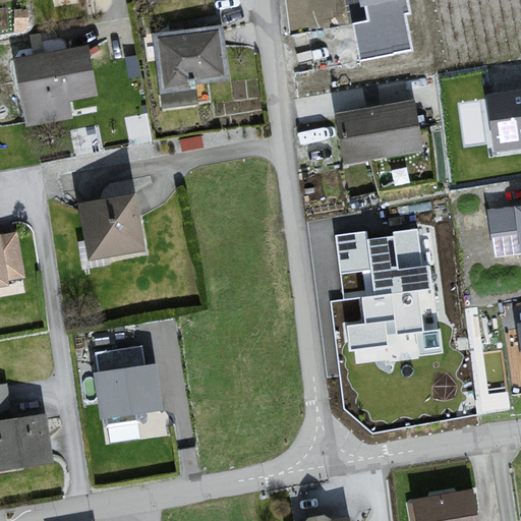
[(358,0),(360,8),(365,7),(368,19),(353,22),(361,60),(412,50),(405,14),(411,13),(408,0),(358,0)]
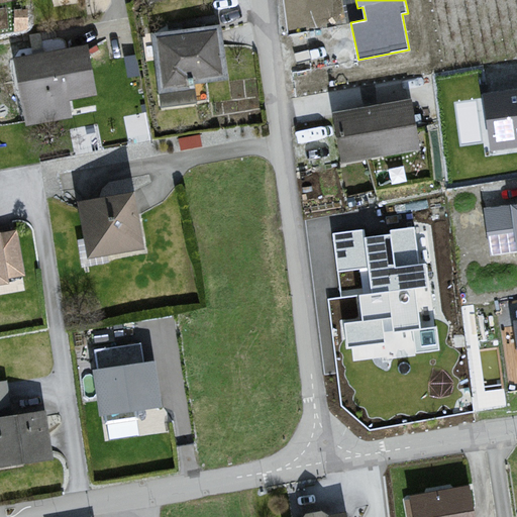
[(220,25),(150,33),(160,110),(201,105),(198,79),(226,76),(220,25)]
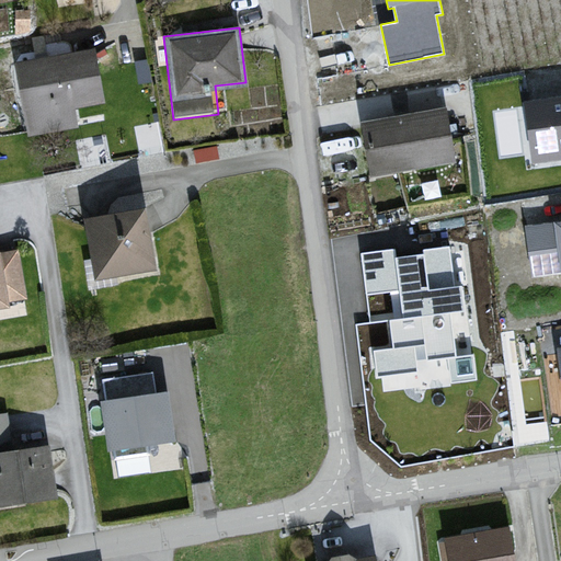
[(93,47),(12,59),(24,134),(77,125),(73,104),(102,100),(93,47)]
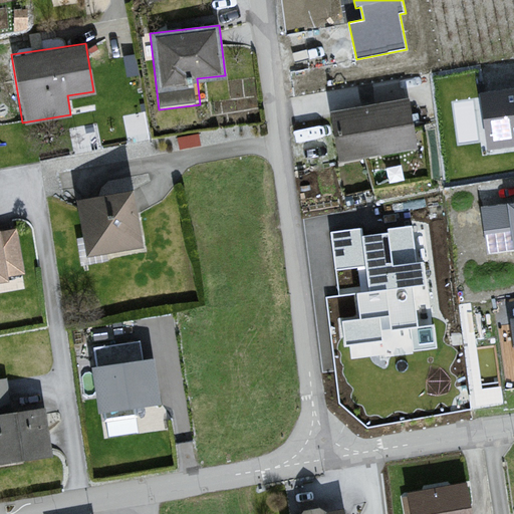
[(513,88),(480,94),(488,152),(513,148),(513,88)]
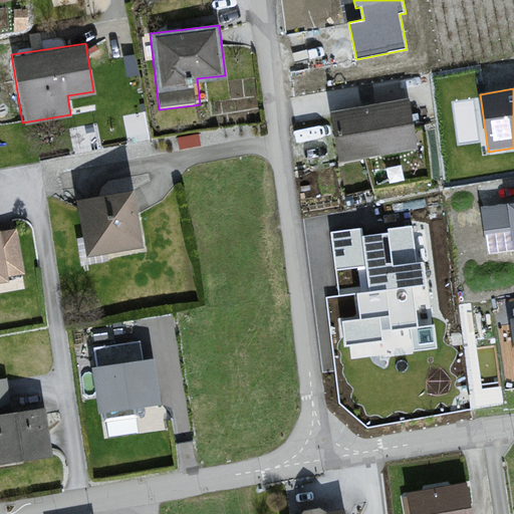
[(406,97),(330,110),(339,159),(415,146),(406,97)]
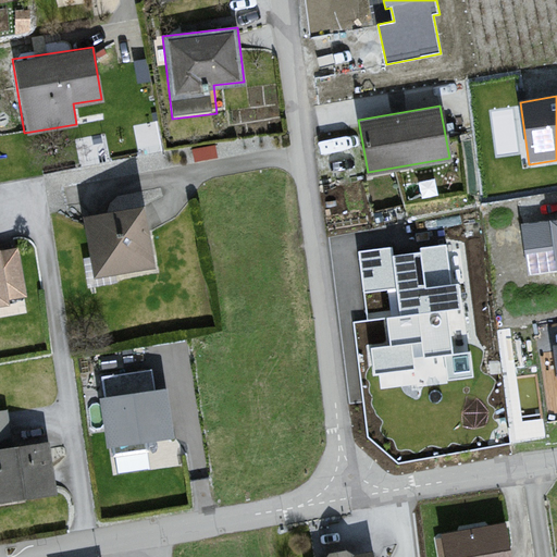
[(139,208),(78,219),(89,277),(149,267),(139,208)]
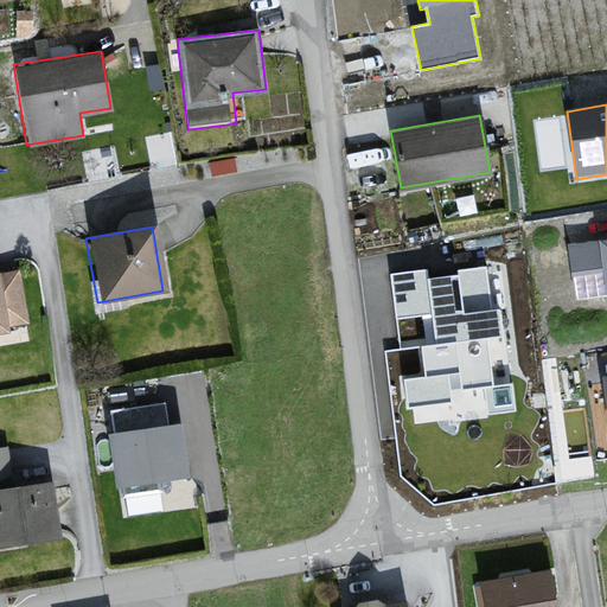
[(606,240),(570,246),(579,302),(606,298),(606,240)]
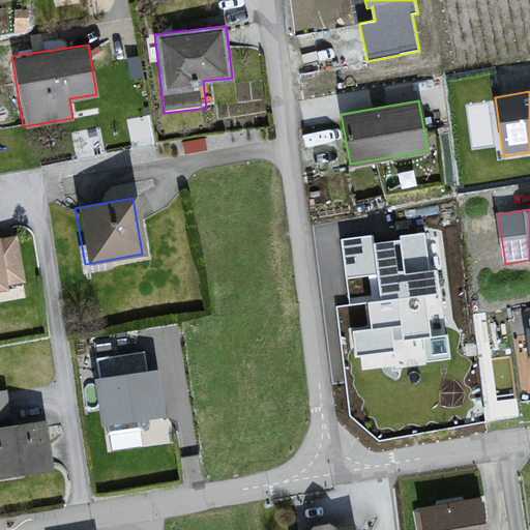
[(373,237),(343,241),(347,277),(378,274),(381,300),(367,302),(371,328),(353,330),(356,357),(362,356),(363,370),(452,359),(449,333),(433,335),(428,297),(442,295),(439,269),(430,270),(425,233),(400,236),(401,240),(373,243),(373,237)]
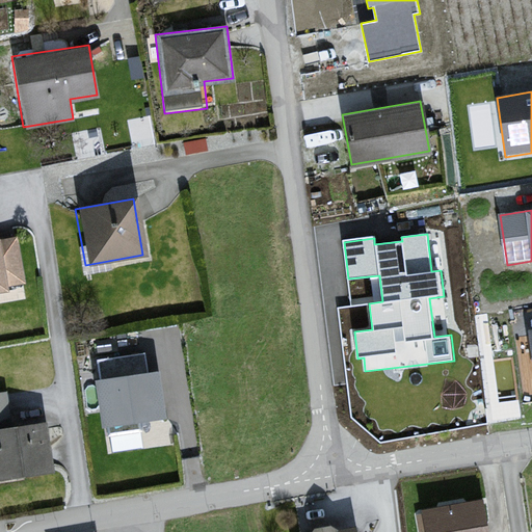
[(0,290),(11,289),(10,285),(25,282),(17,237),(0,240),(0,290)]
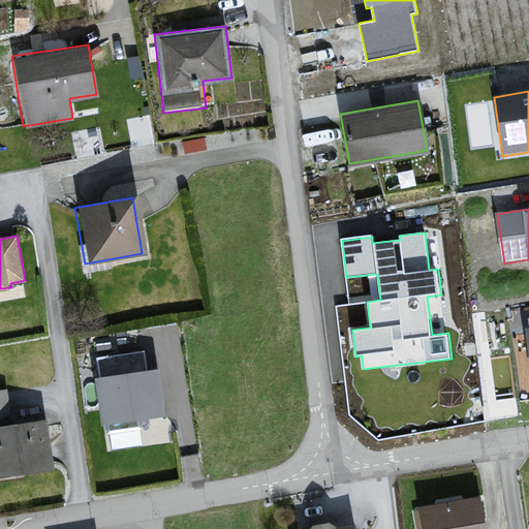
[(144,350),(97,356),(99,374),(95,375),(100,419),(162,412),(157,367),(146,368),(144,350)]
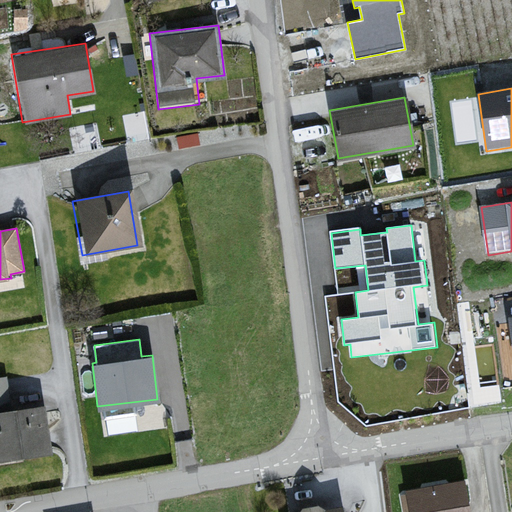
[(7,375),(0,375),(0,461),(53,453),(45,403),(13,408),(7,375)]
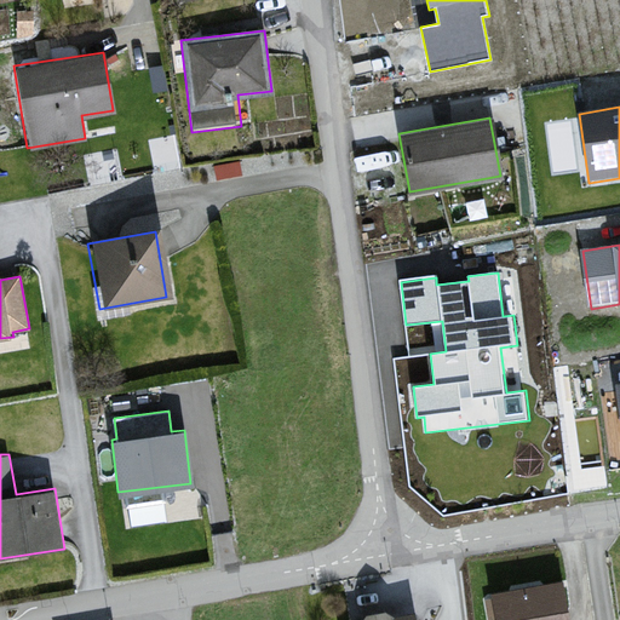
[(567,619),(561,581),(489,593),(493,619),(567,619)]
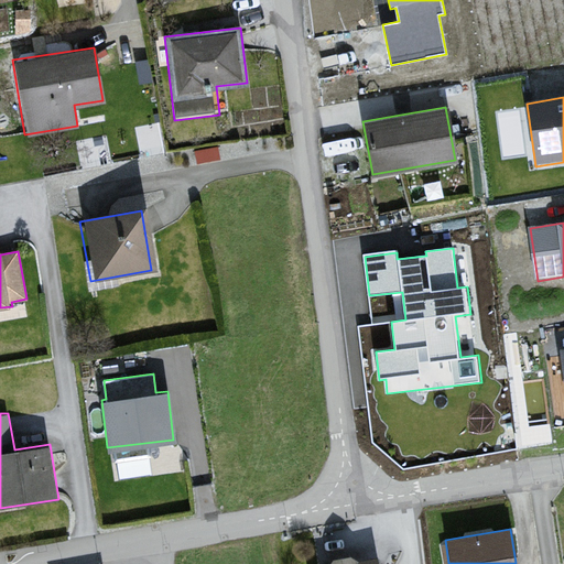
[(326,563),(325,563),(379,563),(378,554),(358,559),(351,553),(331,556),(326,563)]
